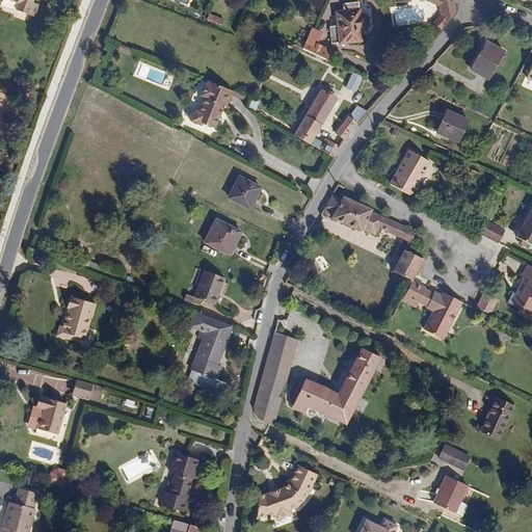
[(33,0),(10,0),(18,2),(15,10),(33,18),(38,4),(33,2),(33,0)]
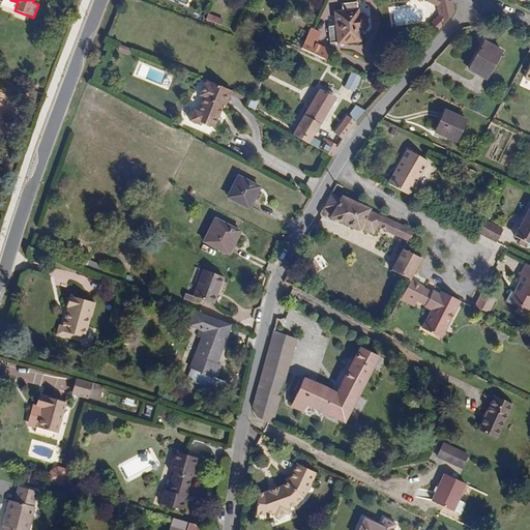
[(454,11),(451,0),(431,0),(437,3),(440,16),(432,24),(438,29),(454,11)]
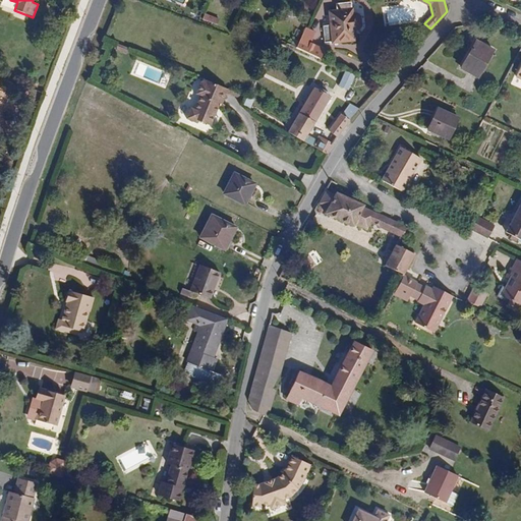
[(356,30),(360,25),(359,16),(355,14),(352,14),(351,9),(329,11),(331,24),(322,25),(324,42),(332,42),(332,43),(354,40),(353,30),(356,30)]
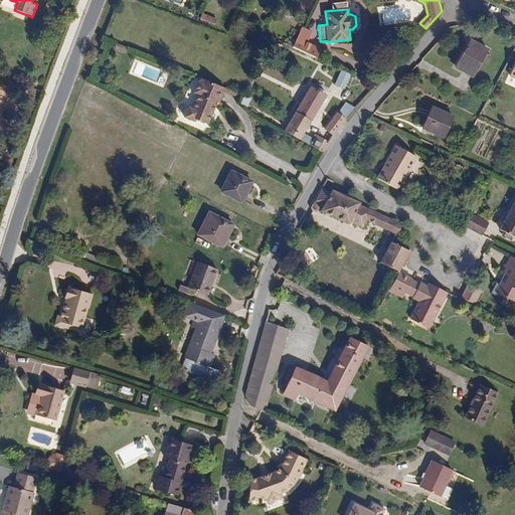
[(202,14),(200,20),(215,25),(217,18),(202,14)]
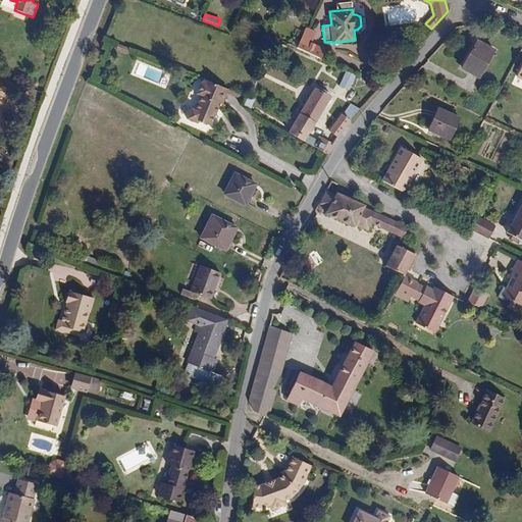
[(312,45),(317,34),(306,29),(297,48),(320,58),(323,50),(312,45)]
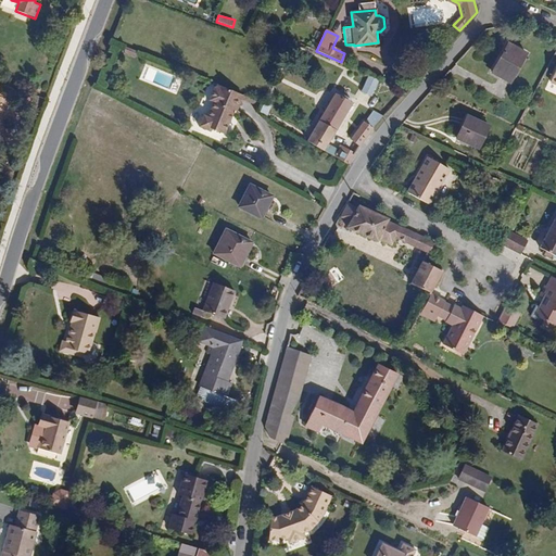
[(510,83),(527,54),(508,43),(492,72),(510,83)]
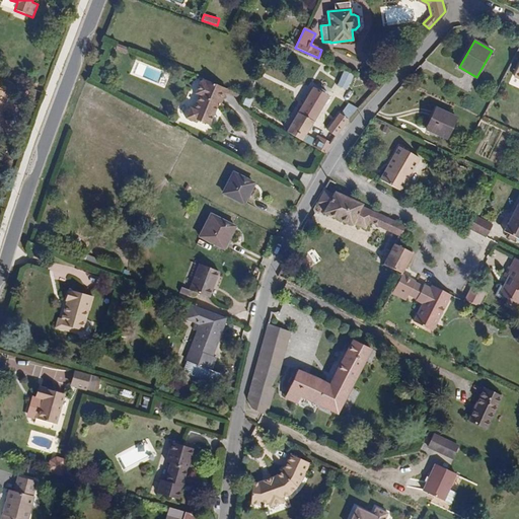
[(121,51),(123,47),(114,43),(112,48),(121,51)]
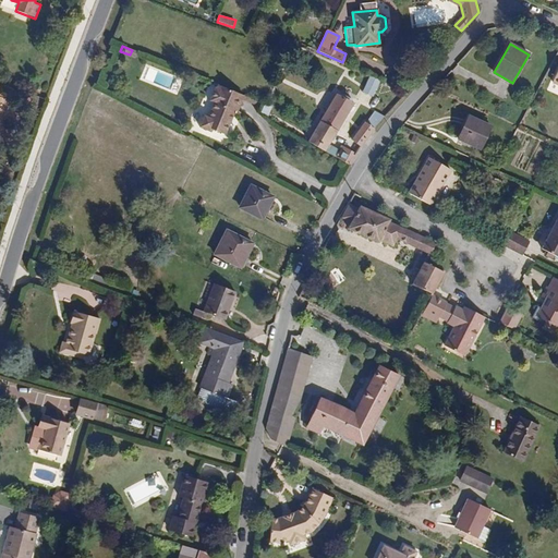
[(385,100),(392,85),(370,75),(363,89),(385,100)]
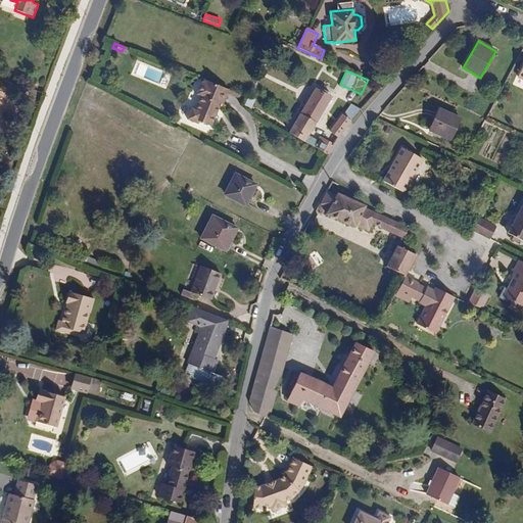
[(224,104),(229,89),(205,80),(204,83),(201,82),(197,94),(202,96),(196,110),(191,108),(187,119),(197,123),(198,121),(212,126),(218,111),(216,110),(217,107),(219,108),(221,103),(224,104)]
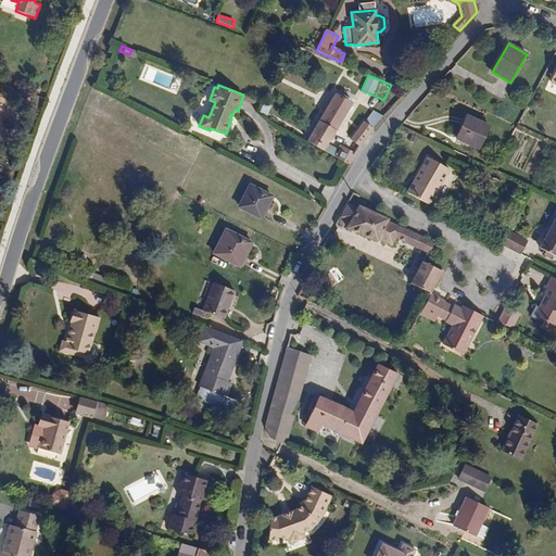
[(327,143),(351,104),(335,95),(307,141),(348,165),(354,155),(339,146),(337,149),(327,143)]
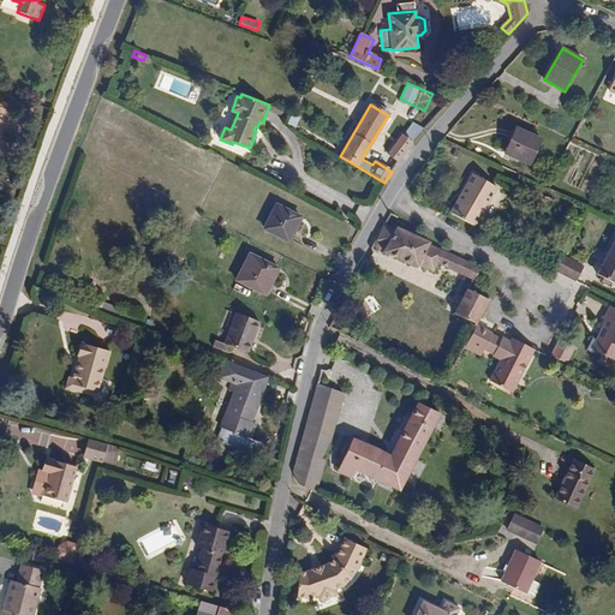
[(412,141),(423,127),(412,123),(404,135),(412,141)]
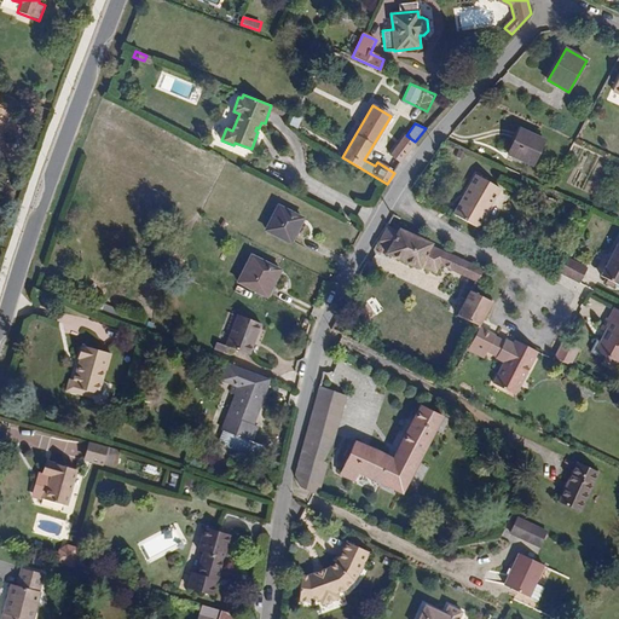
[(532,165),(544,140),(521,129),(510,154),(532,165)]
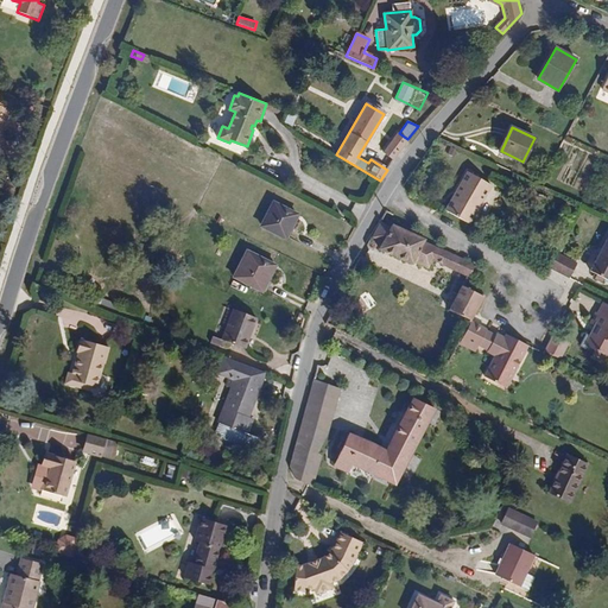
[(393,160),(407,139),(399,133),(397,132),(382,152),(393,160)]
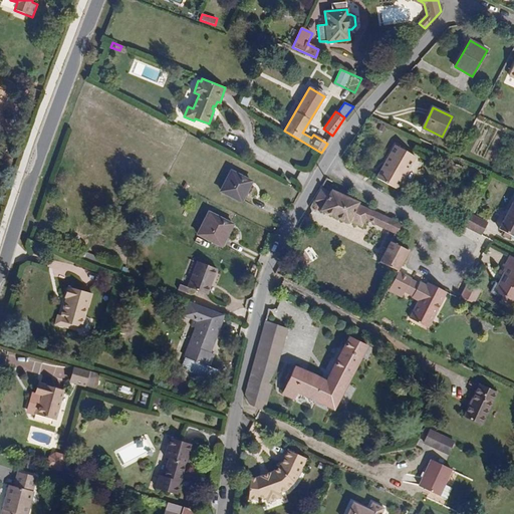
[(373,127),(378,119),(370,115),(365,123),(373,127)]
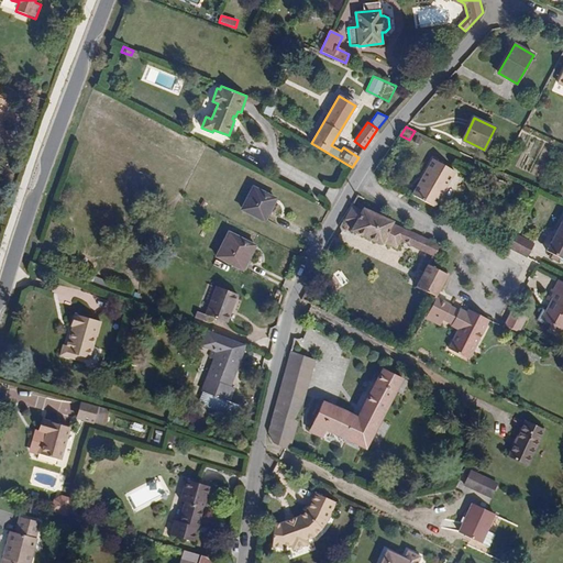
[(434,208),(455,172),(434,159),(412,196),(434,208)]
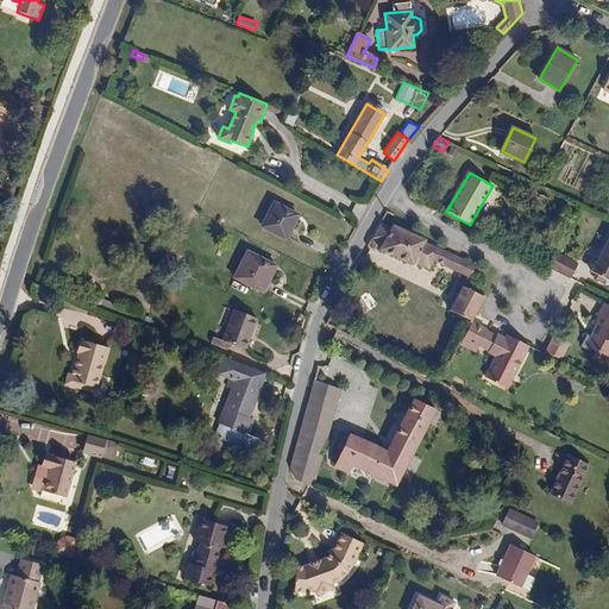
[(370,205),(378,188),(372,184),(364,202),(370,205)]
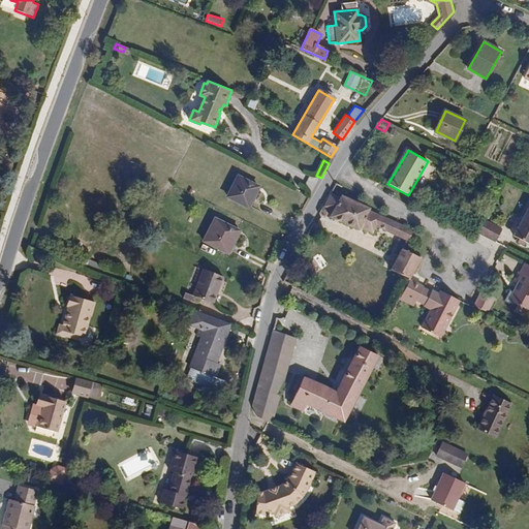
[(260,180),(263,175),(250,168),(247,174),(260,180)]
